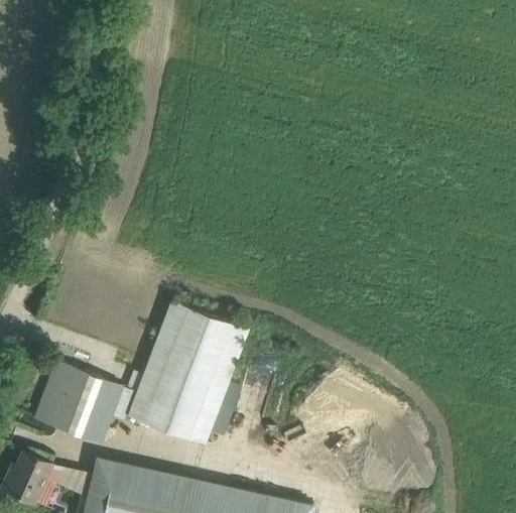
[(249,331),(171,301),(128,415),(206,444),(229,383),(249,331)]
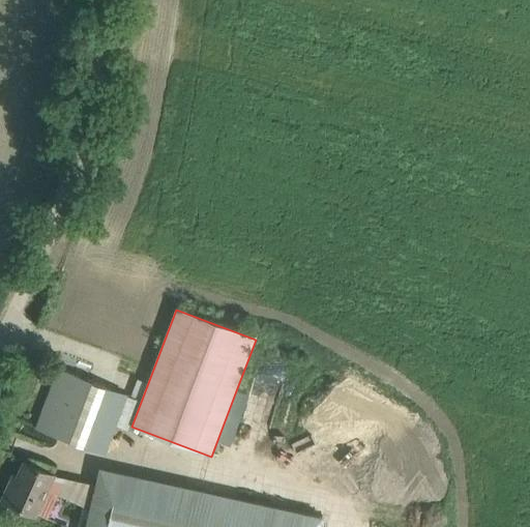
[(58,437),(104,456),(125,397),(80,379),(60,372),(38,430),(58,437)]
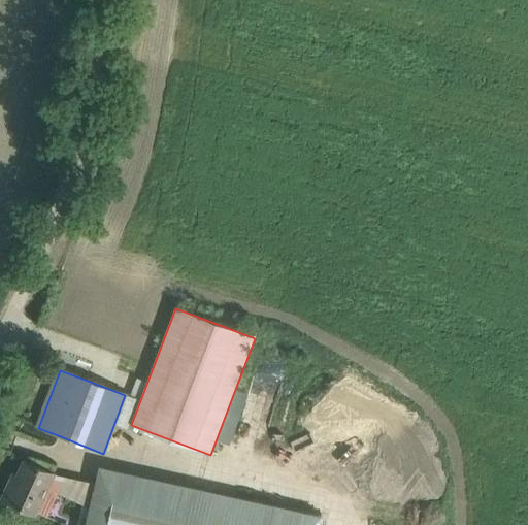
[(234,392),(216,443),(229,448),(249,397),(234,392)]
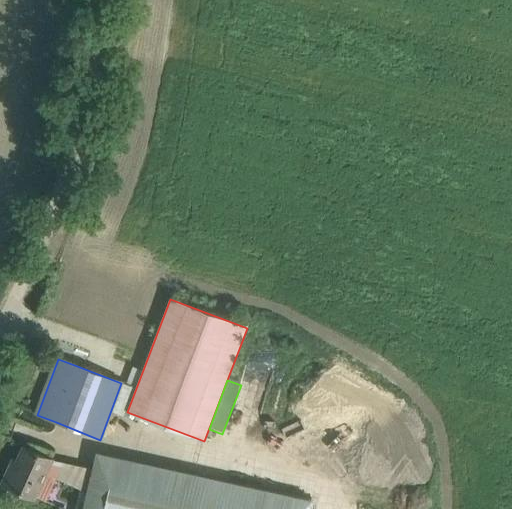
[(2,487),(18,494),(19,492),(34,499),(35,497),(46,502),(62,467),(51,462),(51,461),(24,448),(13,472),(9,470),(2,487)]
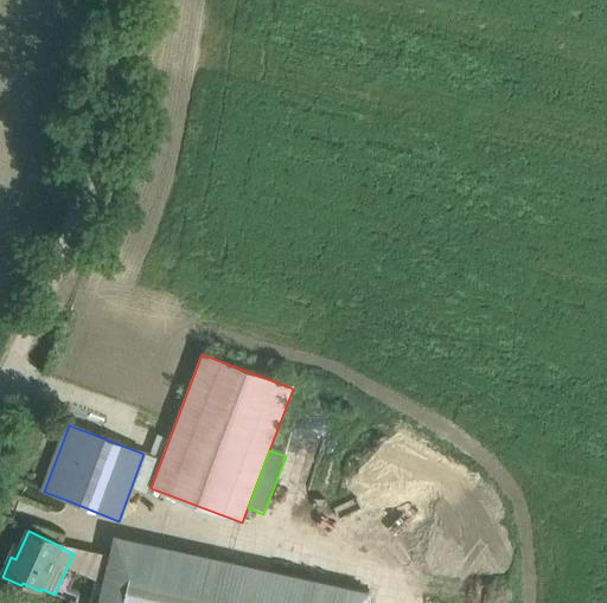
[(364,602),(366,594),(114,538),(98,602),(364,602)]
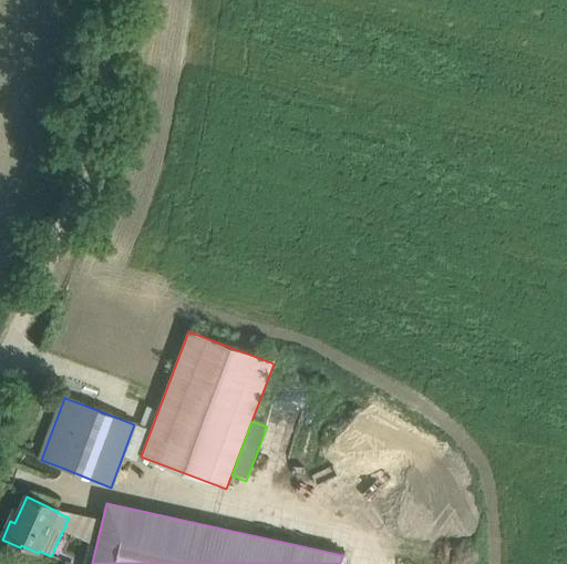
All buildings are outlined.
